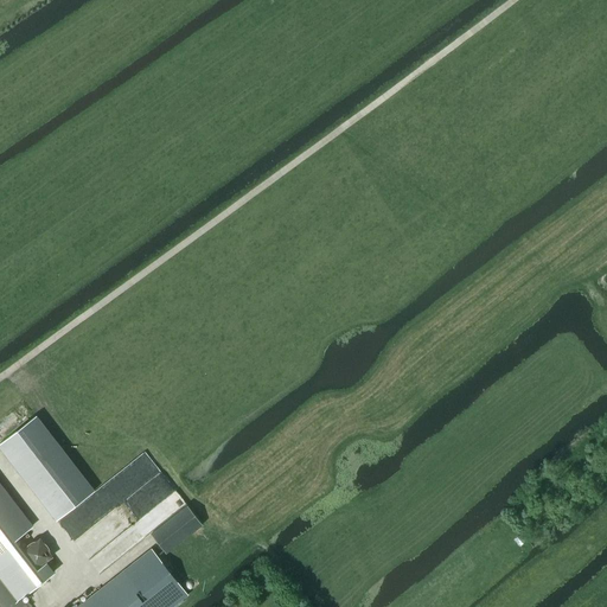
[(36,416),(0,443),(0,448),(55,519),(94,490),(36,416)]
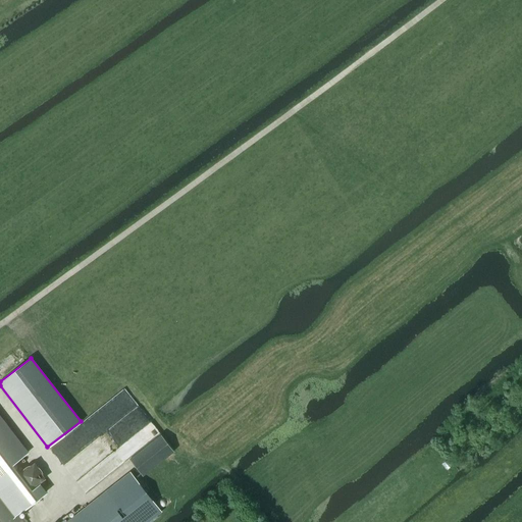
[(0,419),(0,492),(14,512),(17,515),(46,493),(40,485),(31,491),(11,466),(27,454),(0,419)]
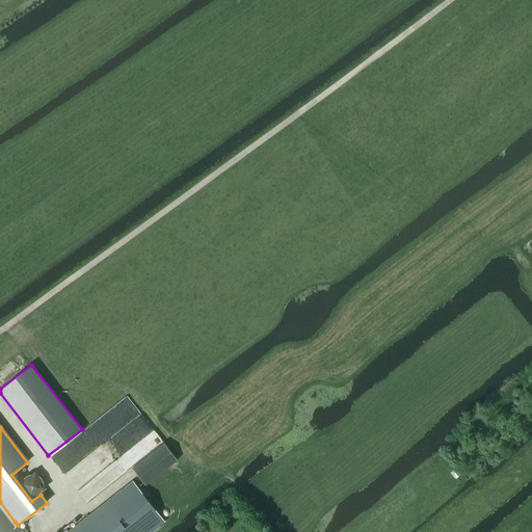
[(134,467),(133,468),(147,485),(159,475),(178,460),(164,444),(145,458),(134,467)]
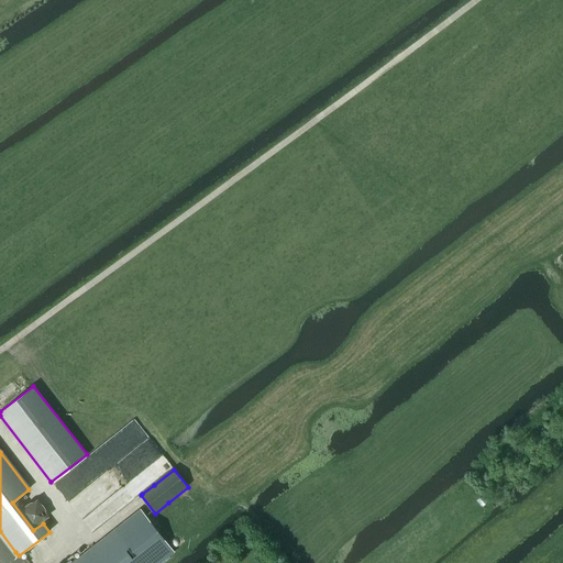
[(141,509),(70,562),(161,562),(175,553),(141,509)]
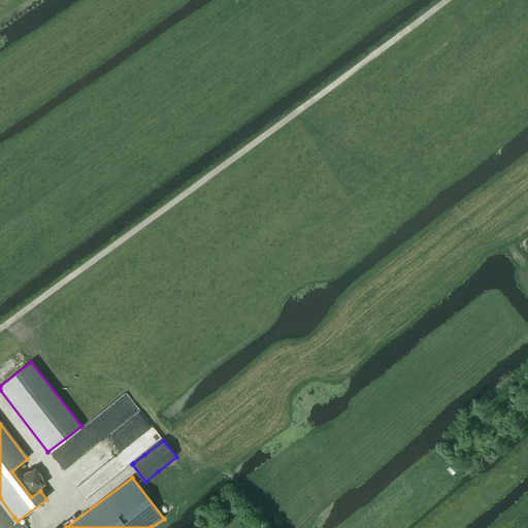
[(0,527),(23,527),(18,521),(14,518),(0,498),(0,527)]
